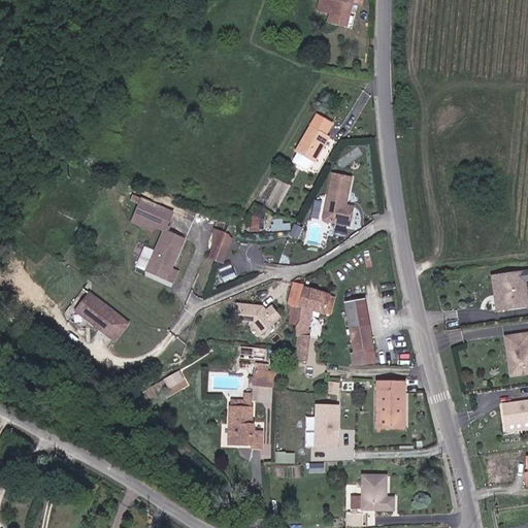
[(351,27),(355,2),(364,4),(364,0),(335,0),(331,23),(351,27)]
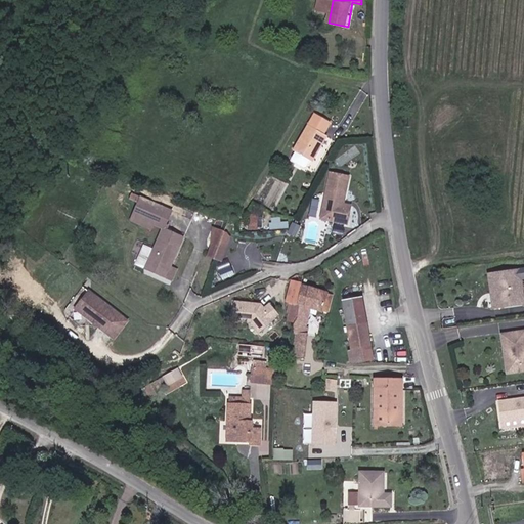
[(317,113),(294,148),(296,149),(292,156),(292,159),(302,166),(305,166),(310,159),(312,161),(328,136),(324,134),(333,123),(317,113)]
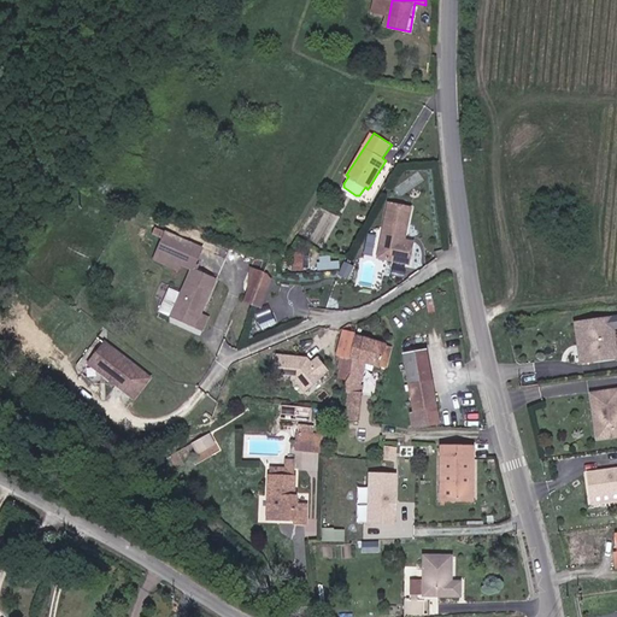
[(410,206),(386,201),(375,257),(407,263),(412,241),(404,239),(410,206)]
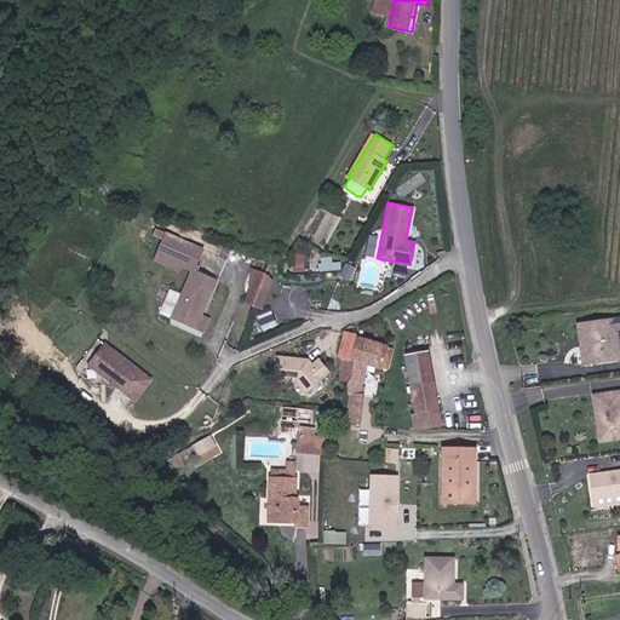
[(190,269),(194,270),(196,271),(177,320),(200,329),(219,280),(201,273),(202,269),(197,265),(204,250),(167,235),(161,252),(156,262),(188,275),(190,269)]
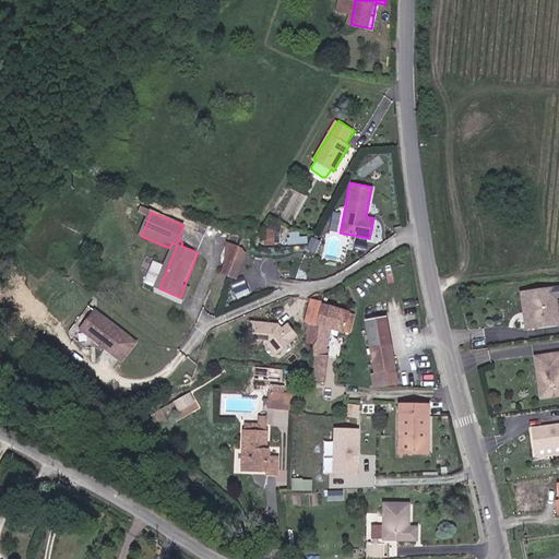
[(238,244),(232,258),(226,272),(233,275),(239,261),(244,249),(238,244)]
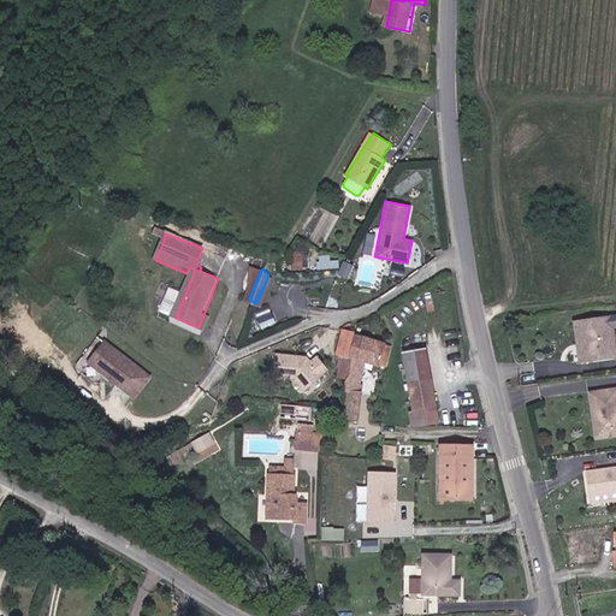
[(272,311),(259,317),(264,329),(277,321),(272,311)]
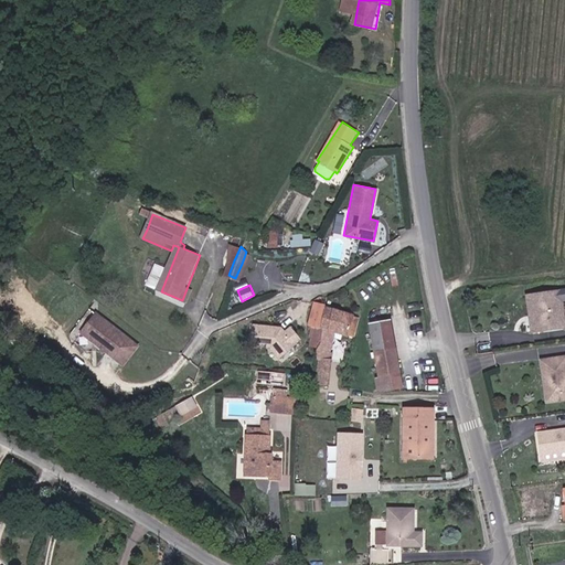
[(529,296),(530,317),(531,332),(534,332),(556,329),(563,328),(562,313),(562,300),(555,301),(554,294),(529,296)]
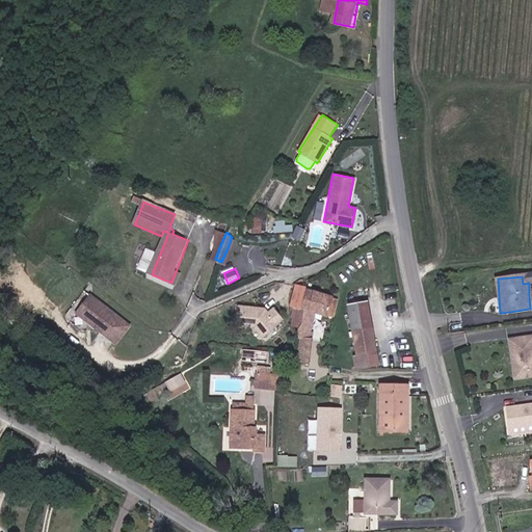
[(302,338),(299,356),(298,362),(310,364),(314,338),(309,337),(317,312),(330,316),(336,299),(312,292),(306,322),(300,329),(299,337),(302,338)]
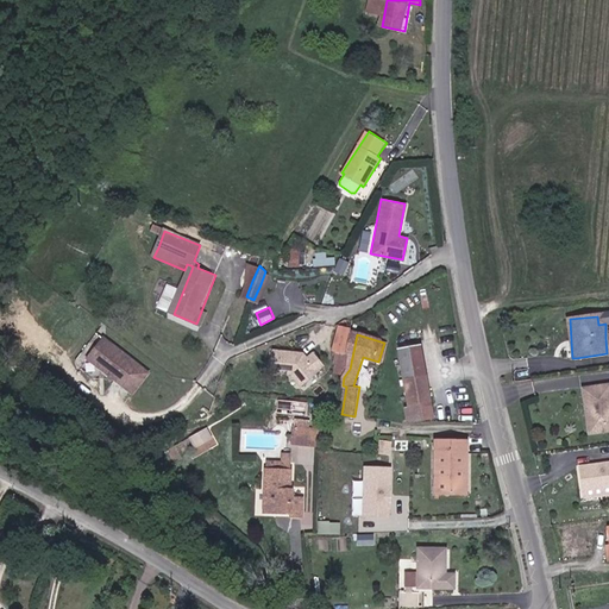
[(149,371),(102,336),(83,358),(130,395),(149,371)]
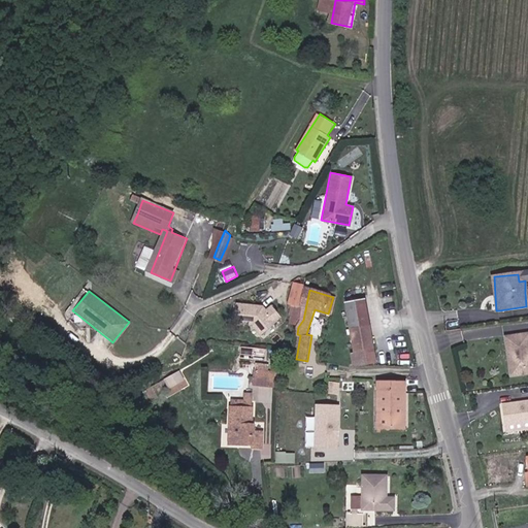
[(356,353),(352,353),(354,365),(381,361),(369,297),(347,301),(356,353)]
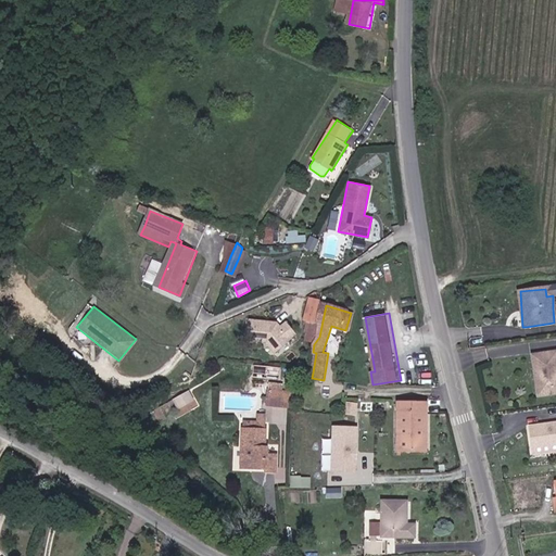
[(245,340),(256,342),(265,342),(273,353),(290,342),(289,341),(295,336),(286,324),(279,328),(275,323),(265,321),(248,319),(245,340)]
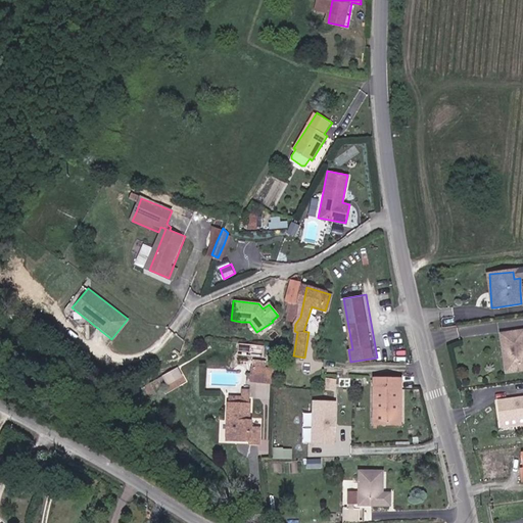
[(522,369),(522,330),(507,333),(513,371),(522,369)]
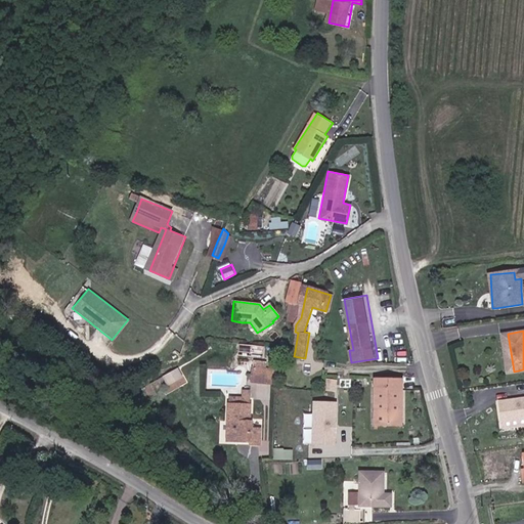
[(273,372),(267,369),(268,363),(257,359),(255,366),(250,381),(271,387),(273,372)]
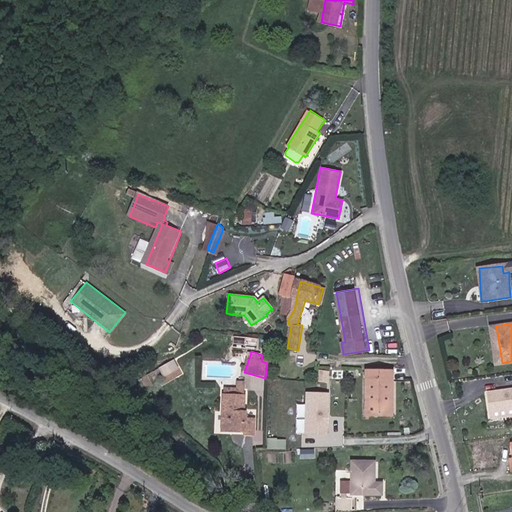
[(167,384),(183,374),(173,359),(157,369),(167,384)]
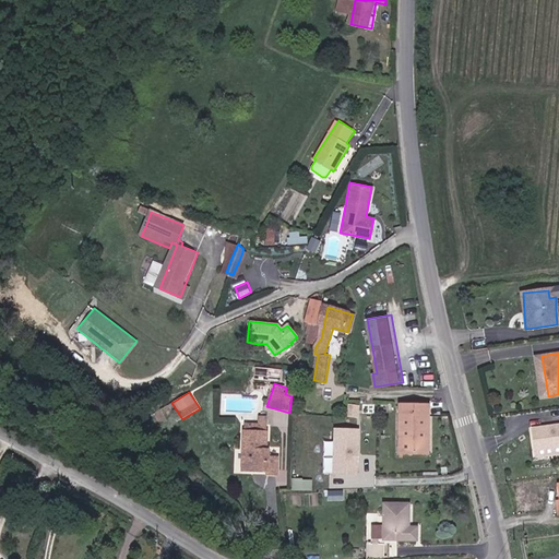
[(401,404),(400,453),(429,454),(431,405),(401,404)]
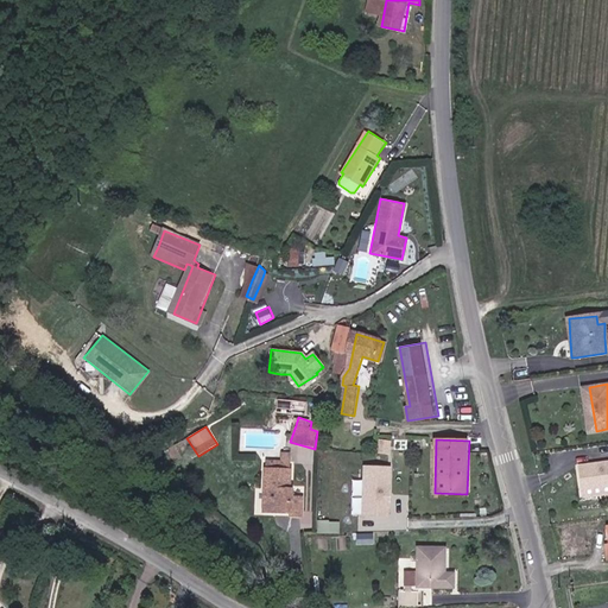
[(289,489),(289,472),(289,454),(282,454),(282,462),(270,462),(270,472),(270,492),(274,492),(274,495),(271,495),(271,514),(276,515),(293,514),(293,517),(304,517),(304,498),(293,498),(293,496),(292,489),(289,489)]
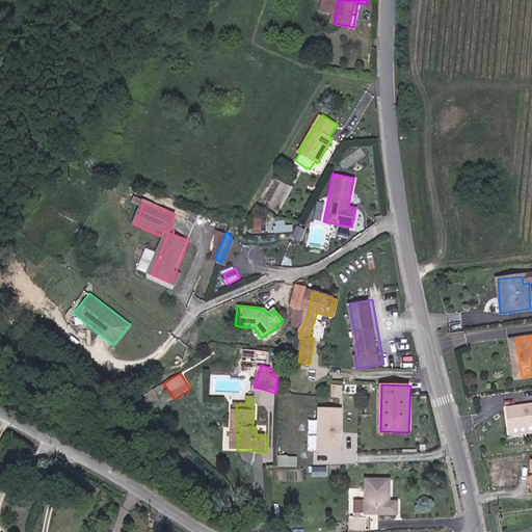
[(531,403),(506,407),(509,423),(509,429),(531,425),(531,403)]
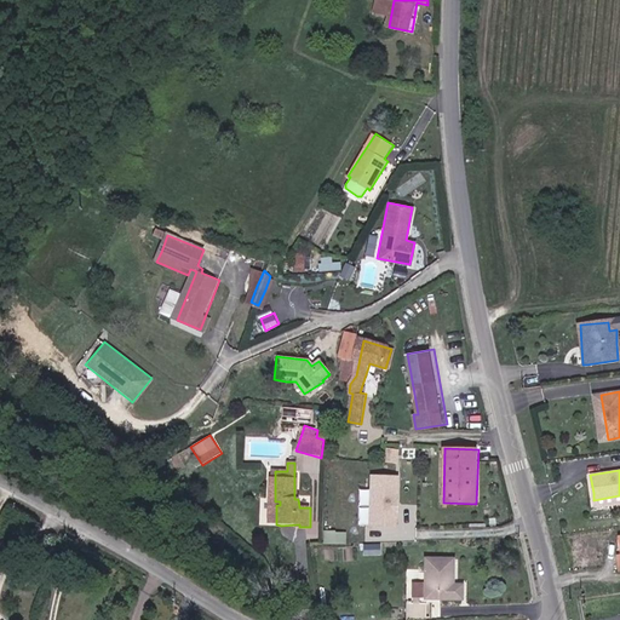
[(399,475),(371,475),(369,526),(397,527),(399,475)]
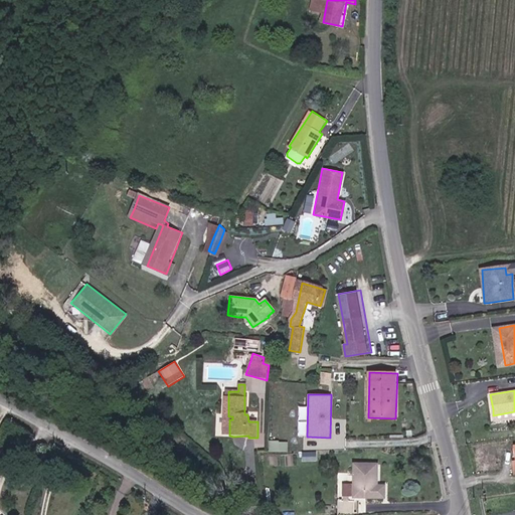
[(188,433),(177,423),(172,430),(183,438),(188,433)]
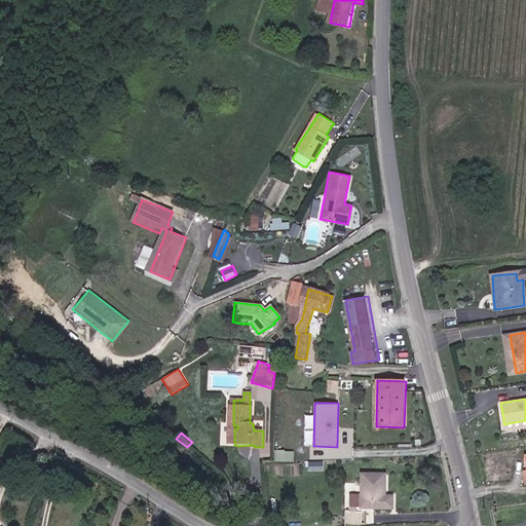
[(364,472),(363,504),(395,505),(395,494),(386,494),(387,472),(364,472)]
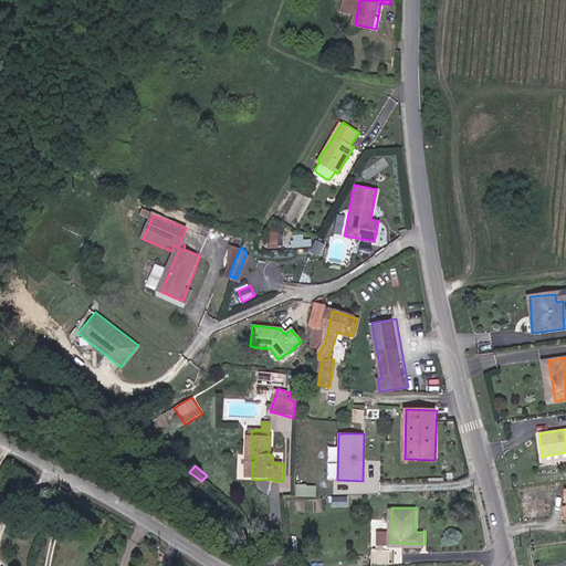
[(373,565),(389,565),(390,543),(380,543),(373,543),(373,565)]
